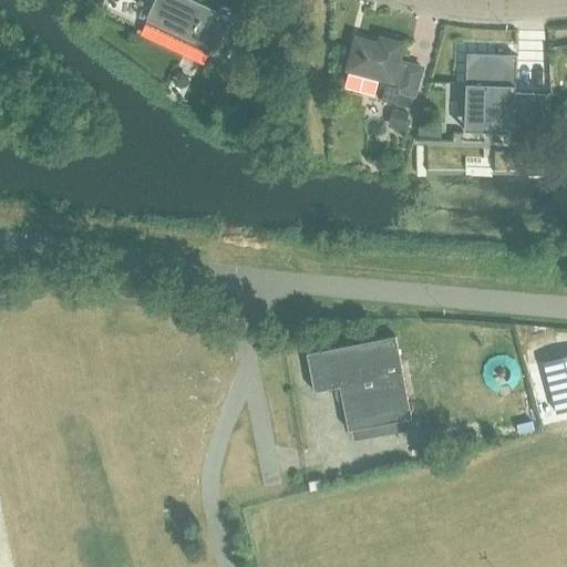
[(136,0),(152,7),(147,14),(148,16),(145,22),(209,54),(214,45),(215,47),(229,14),(226,13),(225,16),(191,0),(136,0)]
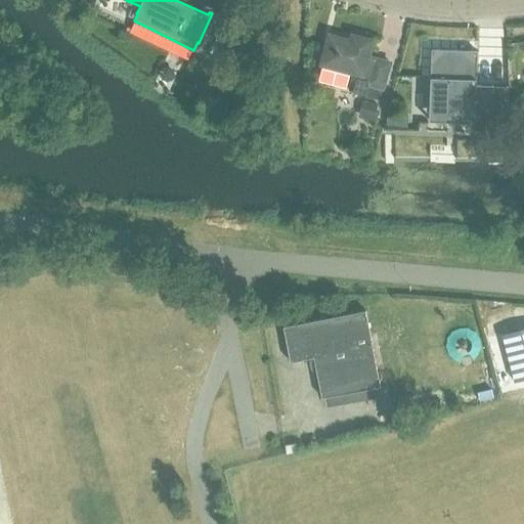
[(323,64),(320,76),(349,83),(351,72),(358,74),(353,92),(366,96),(369,85),(384,88),(391,62),(368,56),(374,41),(359,37),(357,43),(331,35),(322,63),(323,64)]
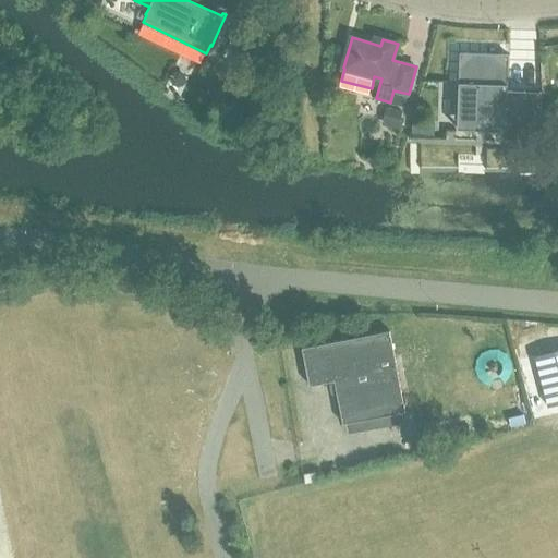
[(509,52),(460,51),(459,129),(505,130),(505,136),(540,138),(542,92),(507,91),(509,52)]
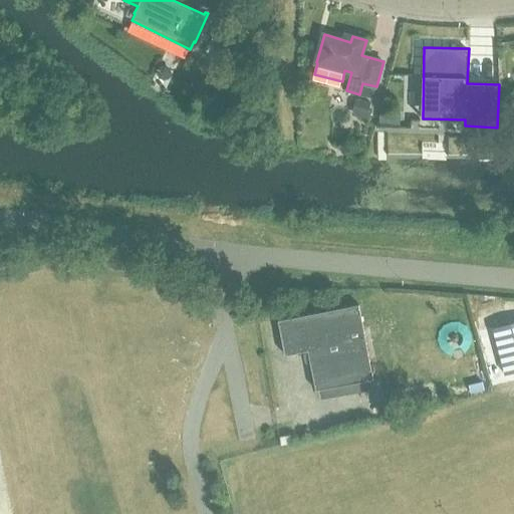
[(356,98),(352,115),(367,119),(371,102),(356,98)]
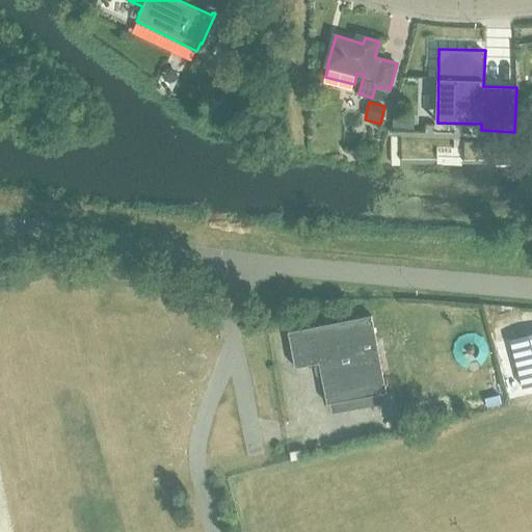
[(327,404),(387,393),(372,316),(288,331),(295,368),(319,363),(327,404)]
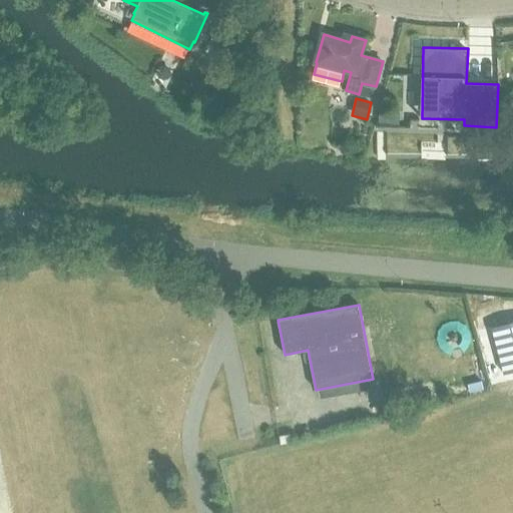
[(444,328),(458,342),(468,332),(453,318),(444,328)]
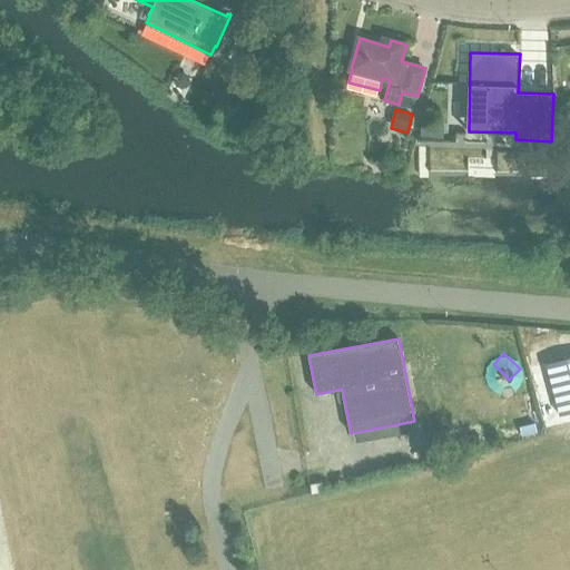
[(549,387),(569,381),(569,362),(569,359),(543,366),(549,387)]
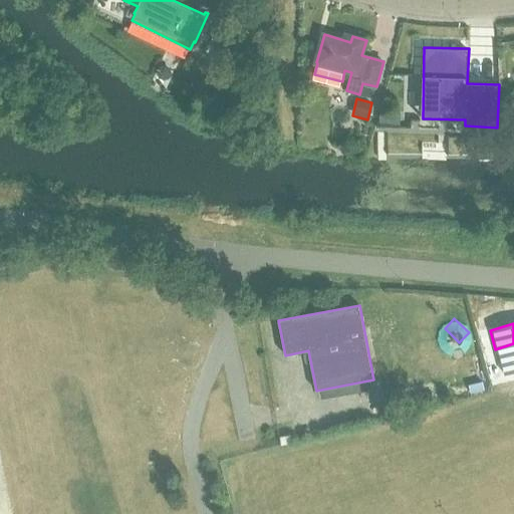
[(513,368),(502,371),(504,382),(513,379),(513,368)]
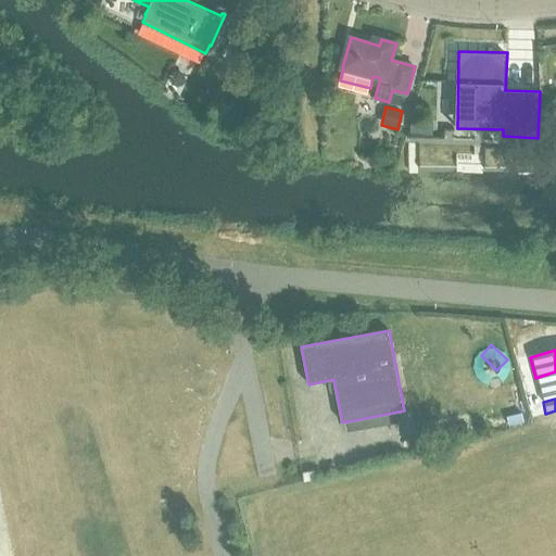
[(516,418),(532,413),(528,401),(513,406),(516,418)]
